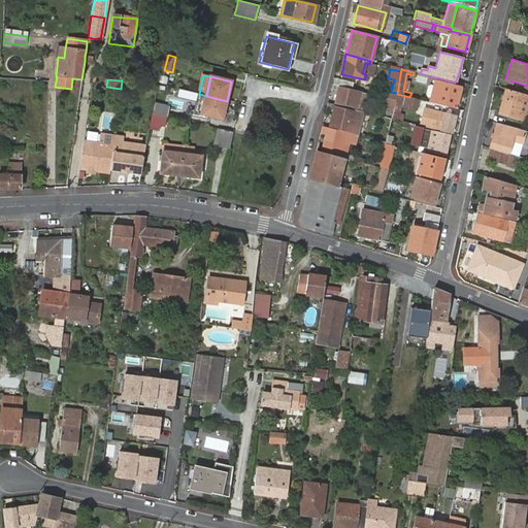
[(351,90),(353,83),(340,79),(334,103),(361,110),(362,106),(357,105),(357,103),(353,102),(355,95),(359,96),(360,92),(351,90)]
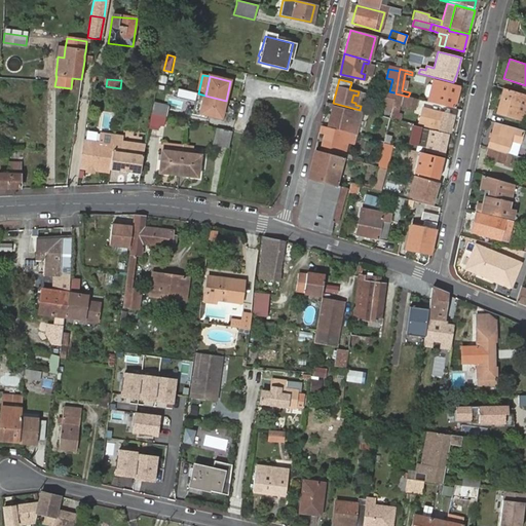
[(444,106),(454,108),(459,87),(433,81),(427,102),(431,103),(436,104),(444,106)]
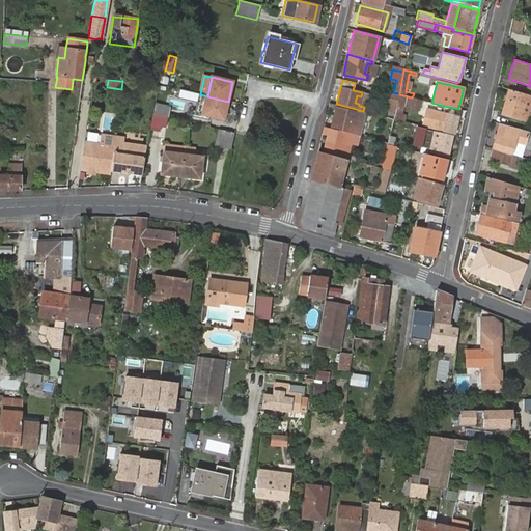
[(530,95),(509,90),(502,114),(530,122),(530,117),(530,95)]
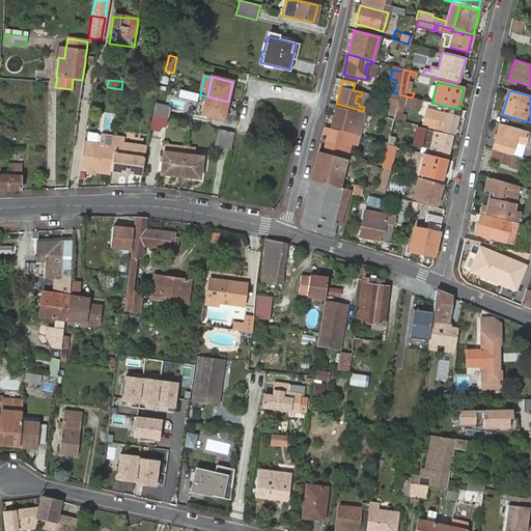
[(387,118),(392,119),(397,96),(390,93),(386,110),(388,110),(387,118)]
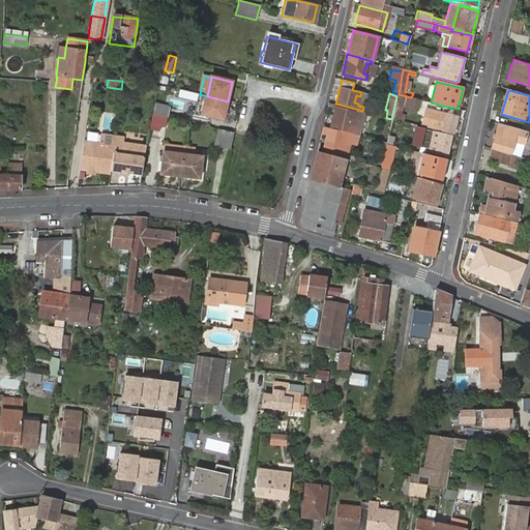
[(412,97),(411,97),(399,94),(398,93),(396,96),(391,119),(398,121),(402,107),(418,111),(421,99),(412,97)]
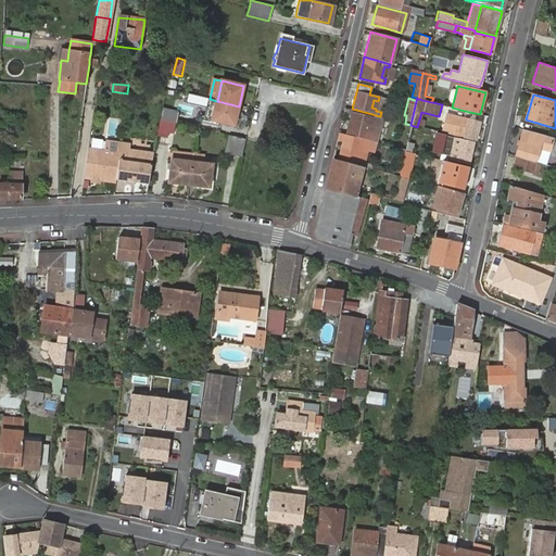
[(217,101),(210,99),(204,119),(212,121),(217,101)]
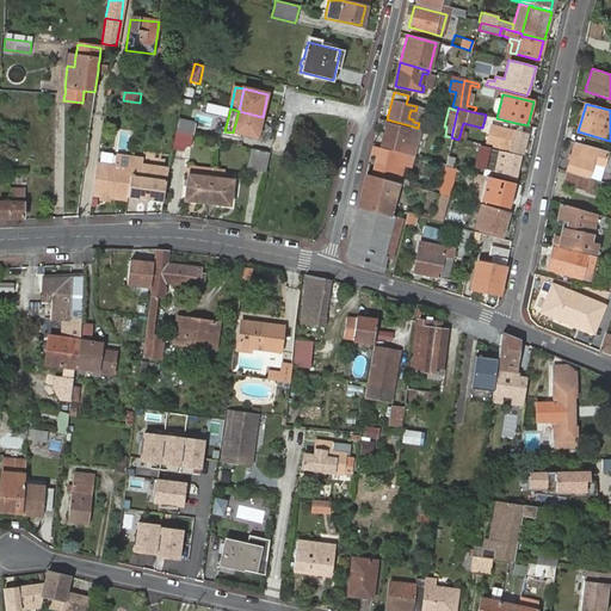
[(258,139),(263,117),(239,111),(233,133),(258,139)]
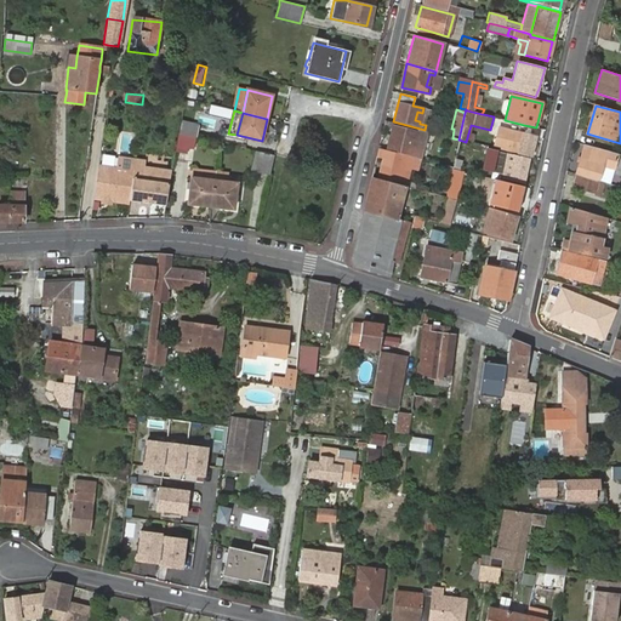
[(393,130),(387,152),(412,158),(419,160),(421,152),(414,149),(416,140),(423,141),(426,134),(417,131),(417,134),(398,127),(398,125),(386,120),(383,127),(393,130)]
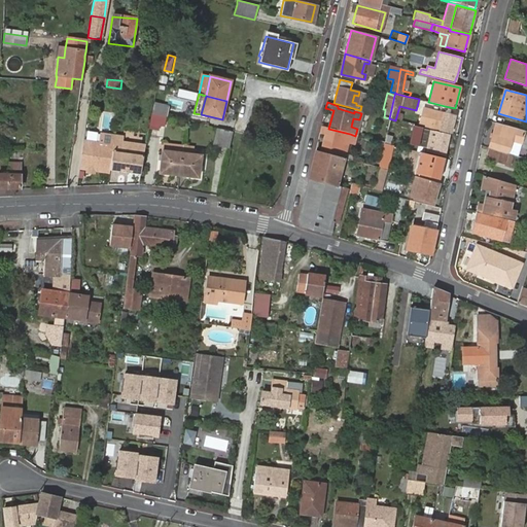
[(168,109),(152,105),(150,116),(159,118),(166,119),(168,109)]
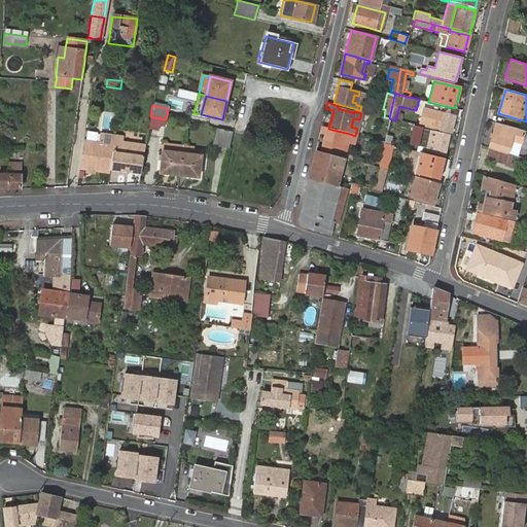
[(454,117),(443,114),(422,108),(417,124),(424,126),(450,133),(454,117)]
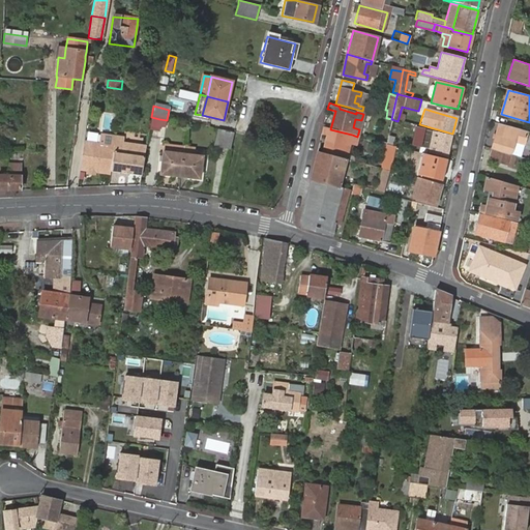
[(159,119),(151,117),(150,119),(148,133),(157,134),(158,126),(166,127),(167,120),(159,119)]
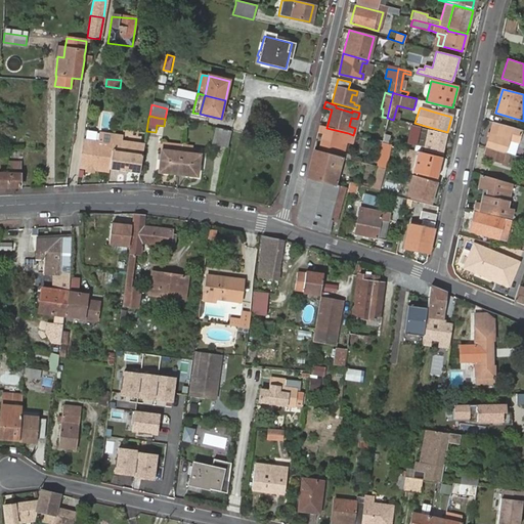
[(386,121),(387,118),(382,117),(378,116),(372,139),(378,141),(381,142),(382,135),(386,121)]
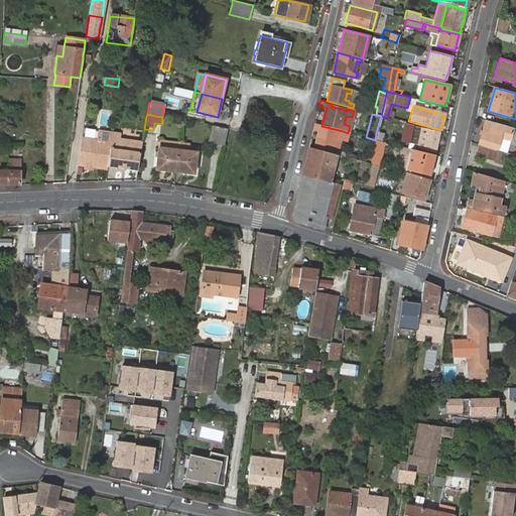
[(484,121),(478,145),(498,151),(502,139),(511,142),(514,129),(484,121)]
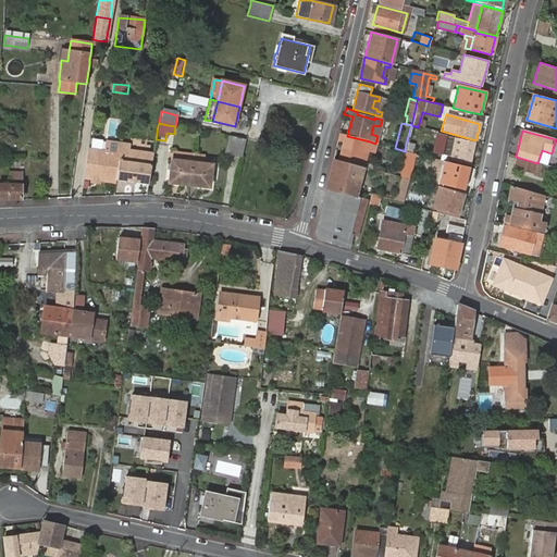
[(428,152),(438,155),(442,133),(431,132),(428,152)]
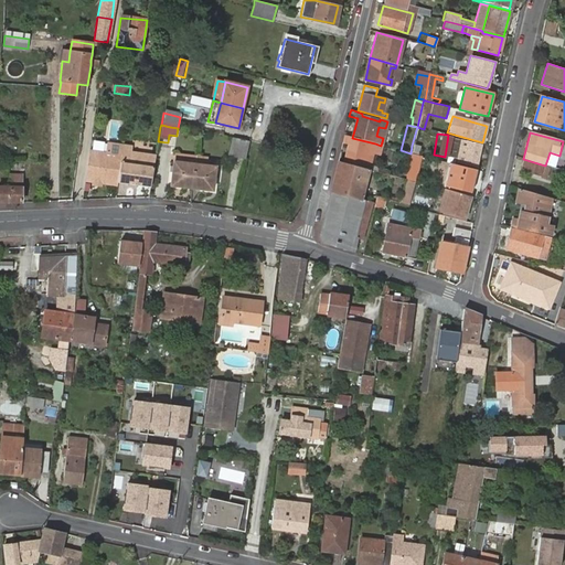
[(344,164),(366,170),(375,172),(376,169),(369,167),(364,164),(368,152),(372,153),(375,144),(352,138),(344,136),(343,141),(349,144),(344,164)]
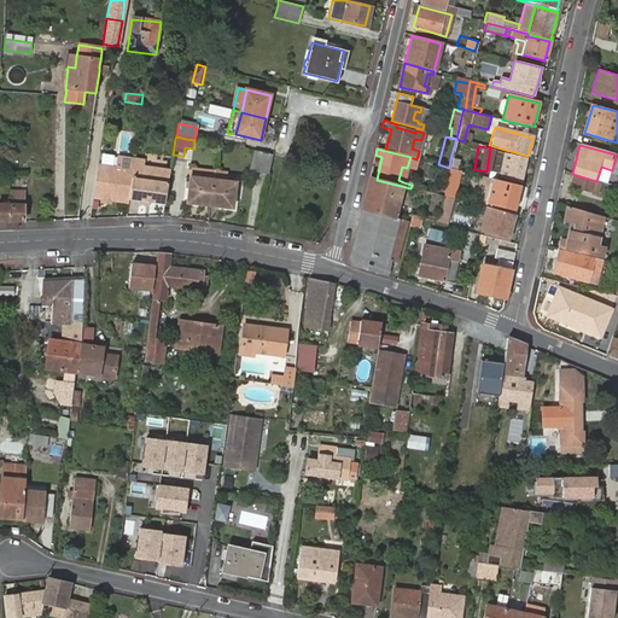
[(251,172),(267,174),(270,157),(255,153),(251,172)]
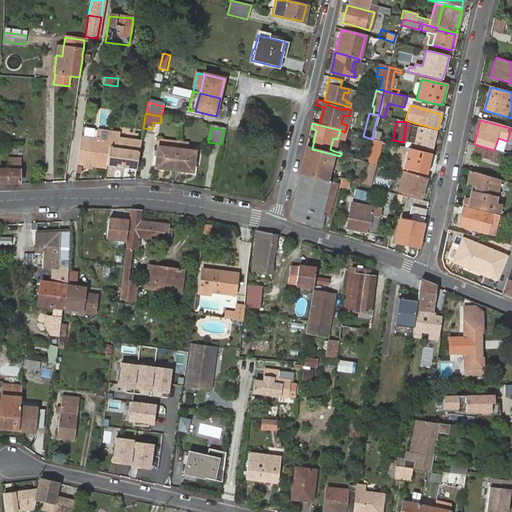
[(417,128),(413,148),(431,152),(435,132),(417,128)]
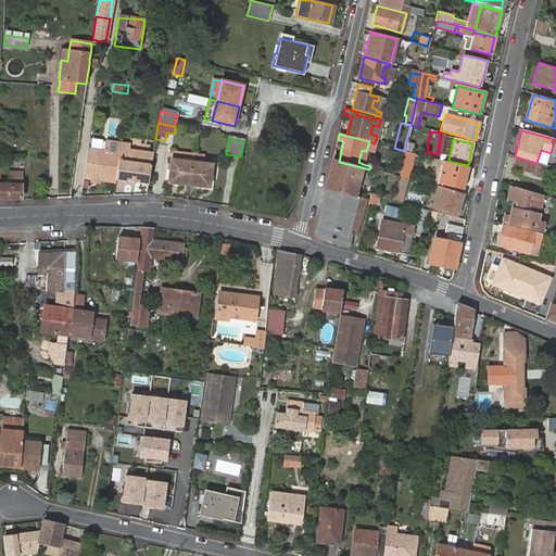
[(147,184),(152,152),(129,148),(129,143),(121,141),(115,179),(147,184)]
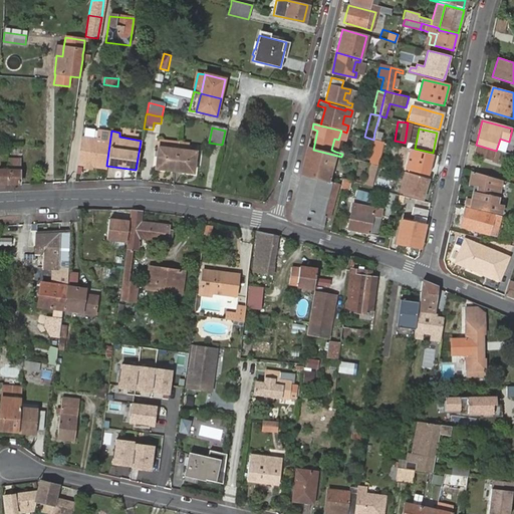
[(110,140),(81,136),(77,165),(105,170),(106,166),(110,140)]
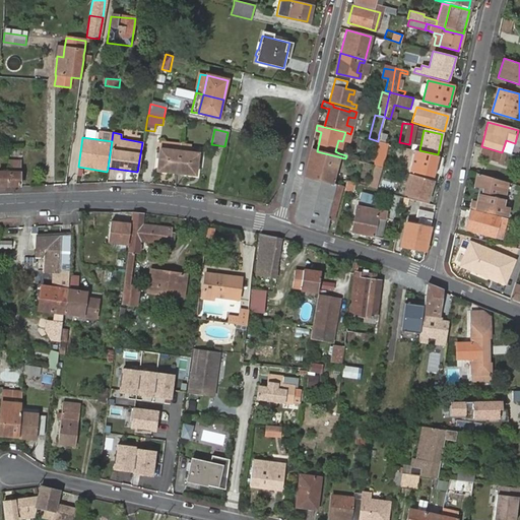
[(385,153),(387,143),(386,143),(383,142),(378,141),(378,145),(373,166),(379,168),(382,168),(383,163),(379,161),(382,152),(385,153)]
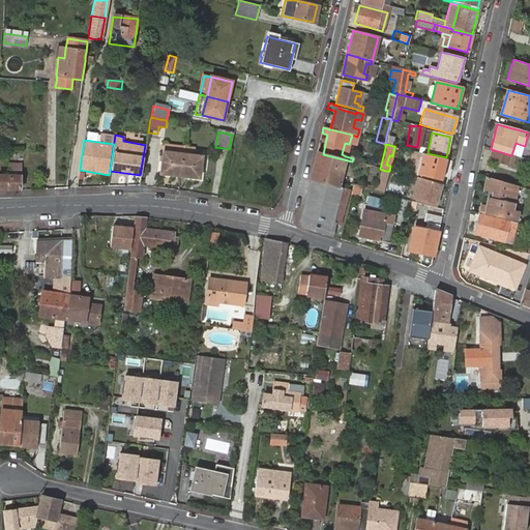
[(163,154),(182,157),(183,149),(164,147),(163,154)]
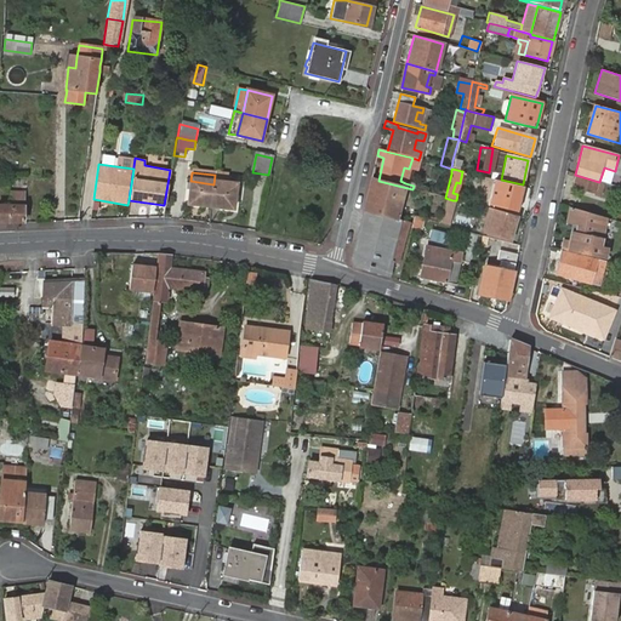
[(575,175),(571,187),(597,194),(599,182),(575,175)]
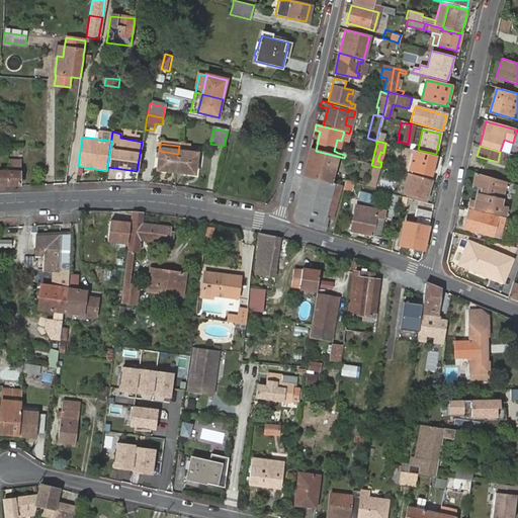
[(310,149),(304,176),(329,183),(336,156),(316,151),(310,149)]
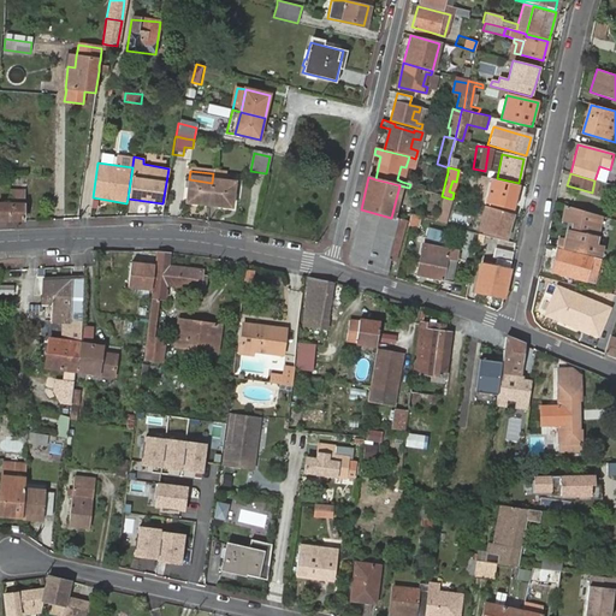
[(513,211),(519,187),(490,178),(486,194),(491,195),(490,200),(485,197),(483,203),(513,211)]
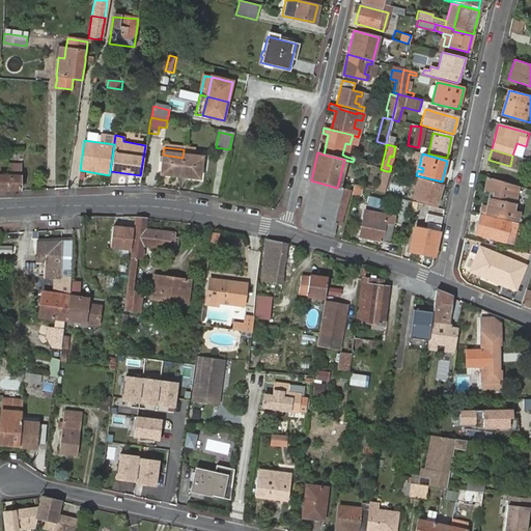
[(160,176),(179,178),(183,158),(163,155),(160,176)]
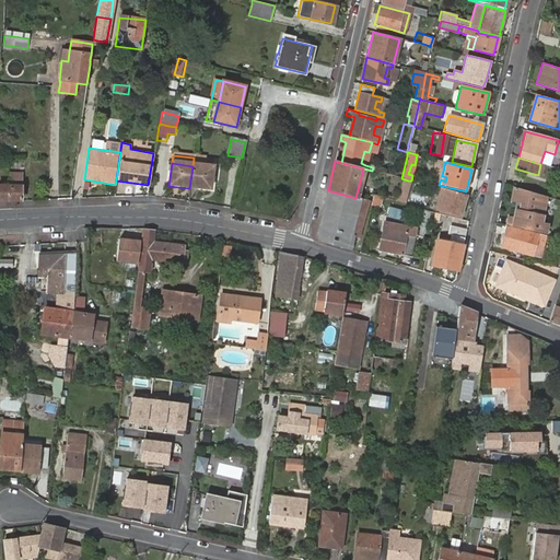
[(193,166),(189,188),(210,191),(213,168),(193,166)]
